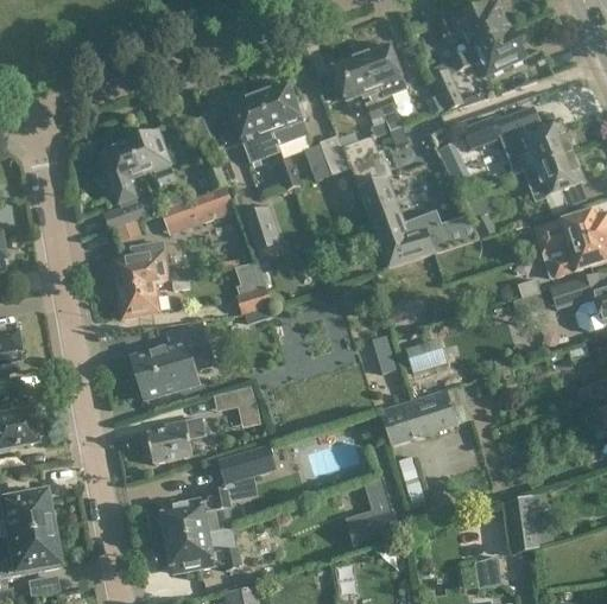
[(488,0),(436,24),(443,38),(443,37),(447,45),(456,40),(453,32),(455,32),(454,30),(463,25),(472,44),(509,26),(497,1),(491,5),(488,0)]
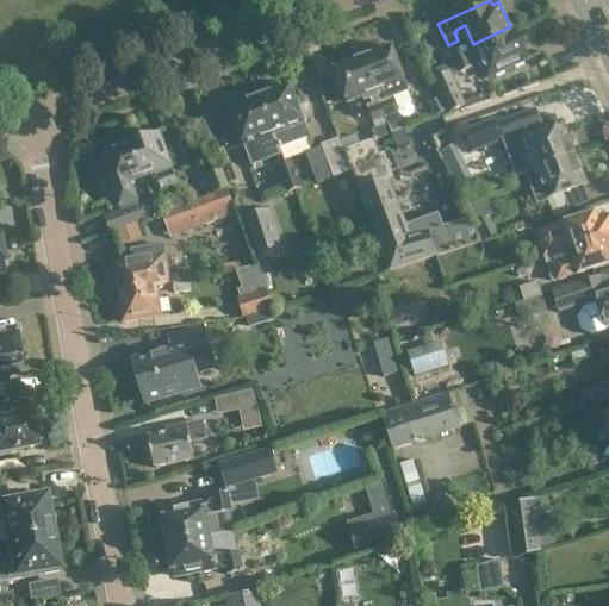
[(459,68),(480,57),(488,74),(527,56),(514,25),(510,26),(473,44),(452,54),(459,68)]
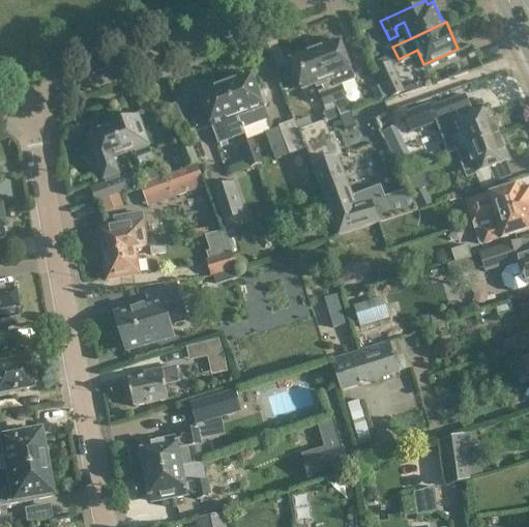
[(350,110),(344,94),(340,82),(353,77),(339,38),(335,39),(332,38),(326,40),(324,44),(321,45),(321,47),(315,50),(333,98),(335,106),(339,114),(350,110)]
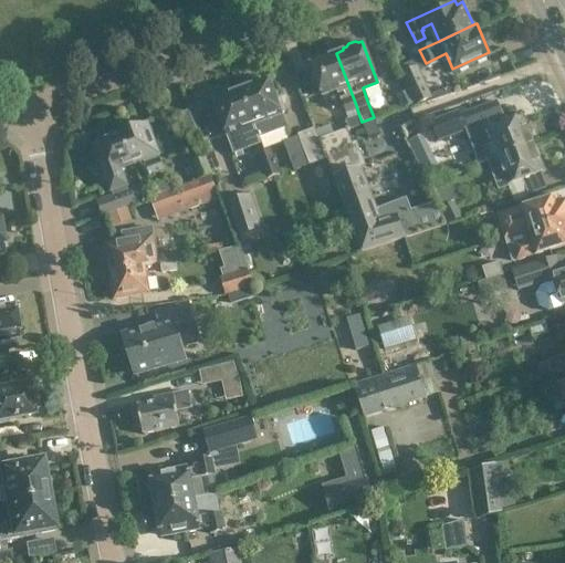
[(321,92),(335,86),(337,91),(343,89),(345,94),(339,96),(344,110),(356,105),(336,53),(328,55),(327,53),(324,55),(321,53),(313,56),(312,60),(309,61),(321,92)]
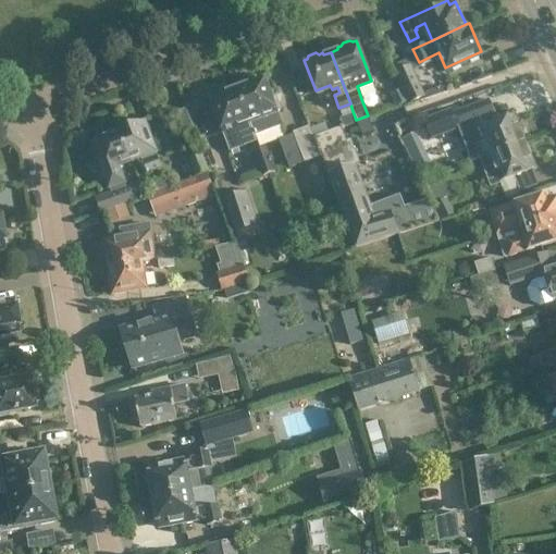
[(409,64),(394,71),(400,87),(407,99),(408,101),(423,94),(409,64)]
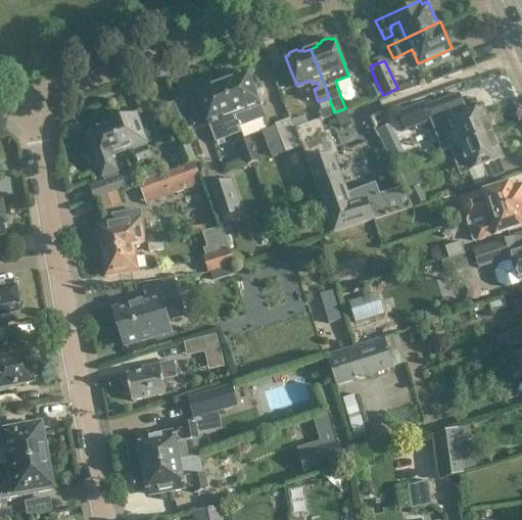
[(259,103),(263,100),(258,90),(254,90),(247,71),(235,76),(232,74),(226,77),(225,80),(222,81),(238,124),(264,114),(259,103)]
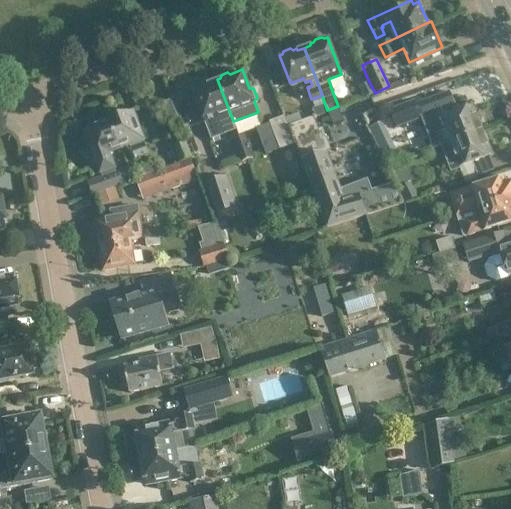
[(234,125),(233,121),(217,79),(214,80),(211,78),(205,81),(203,84),(192,88),(210,136),(224,131),(223,129),(234,125)]
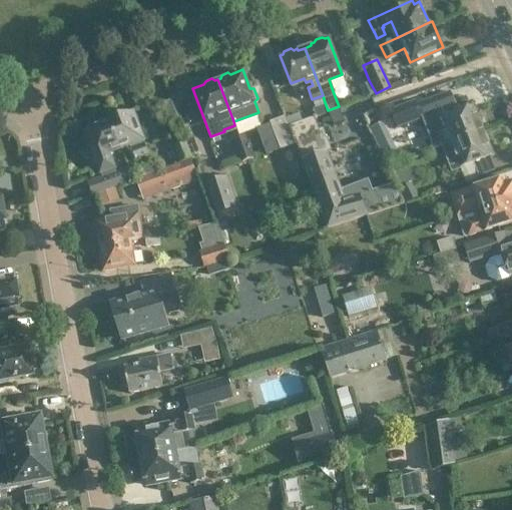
[(369,80),(359,84),(365,95),(375,91),(369,80)]
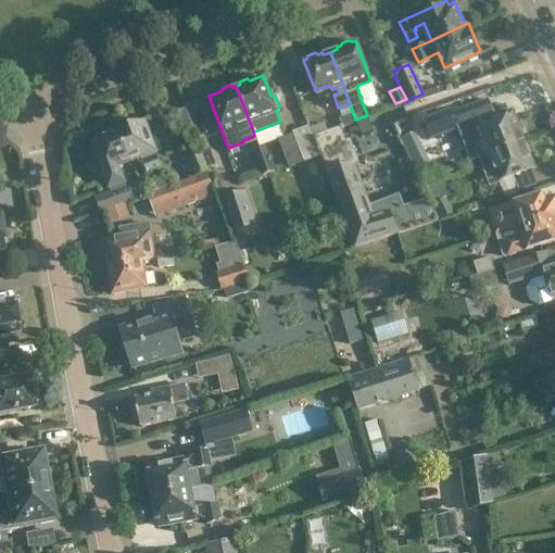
[(448,107),(421,115),(428,134),(454,124),(461,142),(467,160),(522,139),(521,137),(521,135),(522,133),(520,126),(517,125),(512,113),(479,125),(476,115),(486,112),(480,99),(450,111),(448,107)]
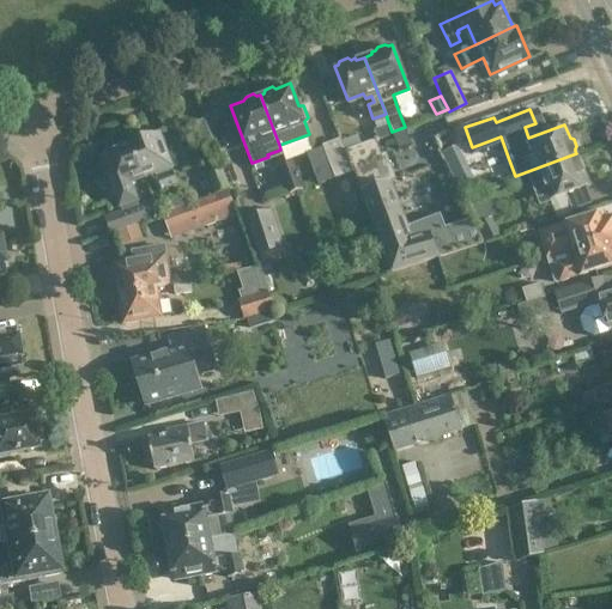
[(388,122),(374,128),(377,138),(392,132),(388,122)]
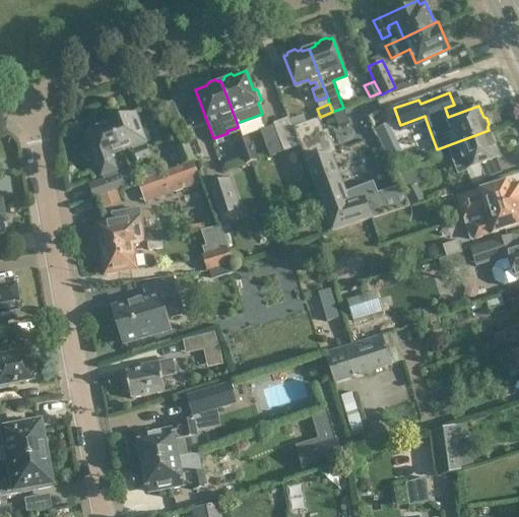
[(149,153),(133,111),(111,119),(122,147),(130,144),(136,159),(149,153)]
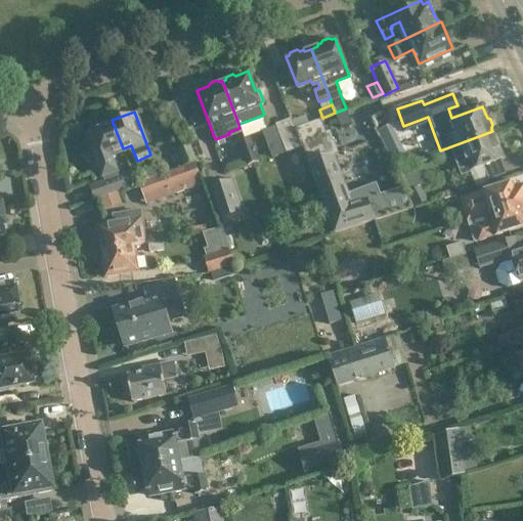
[(300,144),(290,117),(276,122),(287,149),(300,144)]
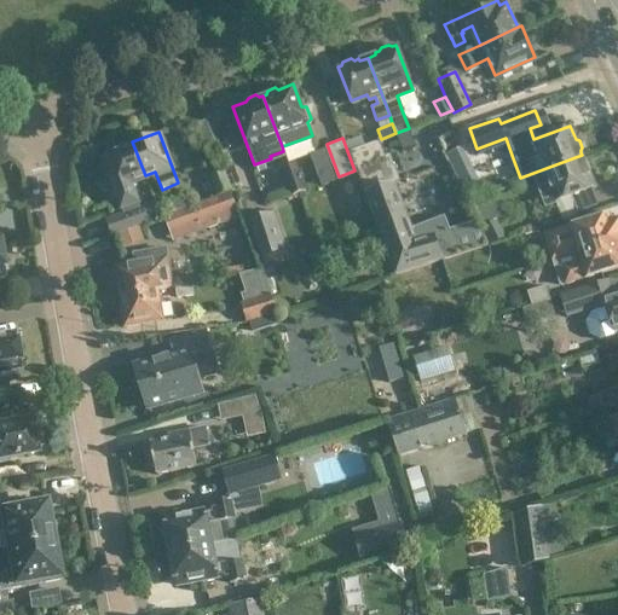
[(396,272),(460,251),(484,243),(475,219),(433,232),(410,226),(393,180),(377,139),(350,150),(396,272)]
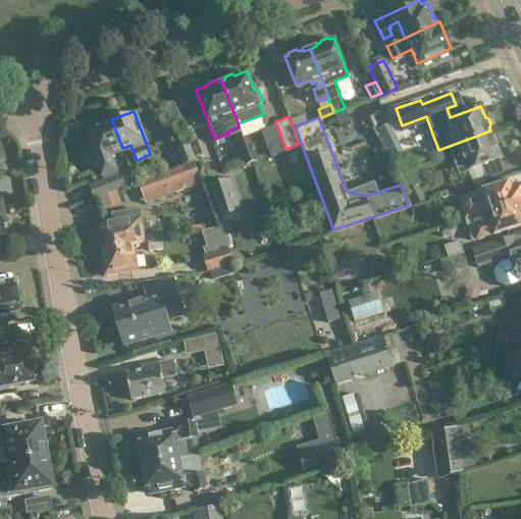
[(109,153),(122,148),(111,119),(89,128),(94,143),(91,145),(103,178),(110,175),(114,188),(134,182),(129,169),(119,173),(119,172),(117,173),(109,153)]
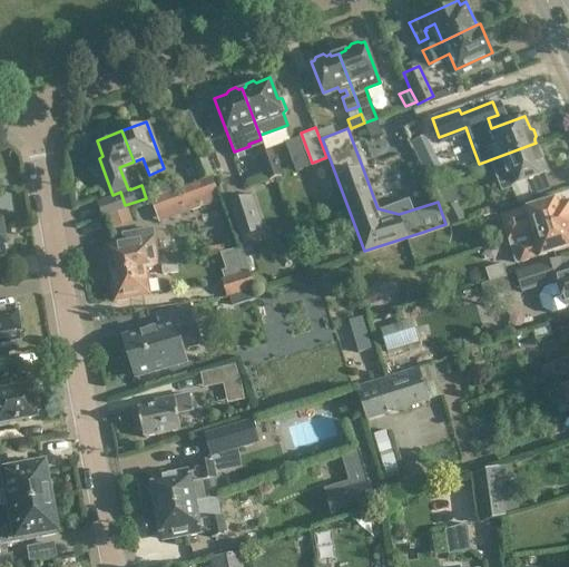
[(501,156),(489,160),(500,188),(546,170),(541,158),(542,155),(540,147),(537,146),(536,143),(501,156)]
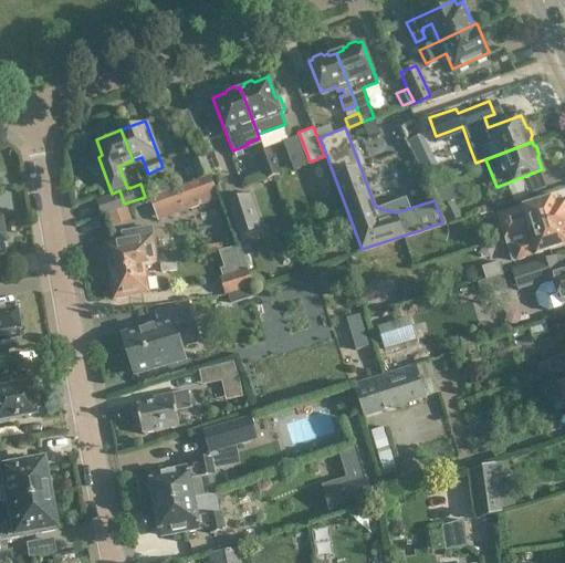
[(275,159),(270,146),(257,152),(261,164),(275,159)]
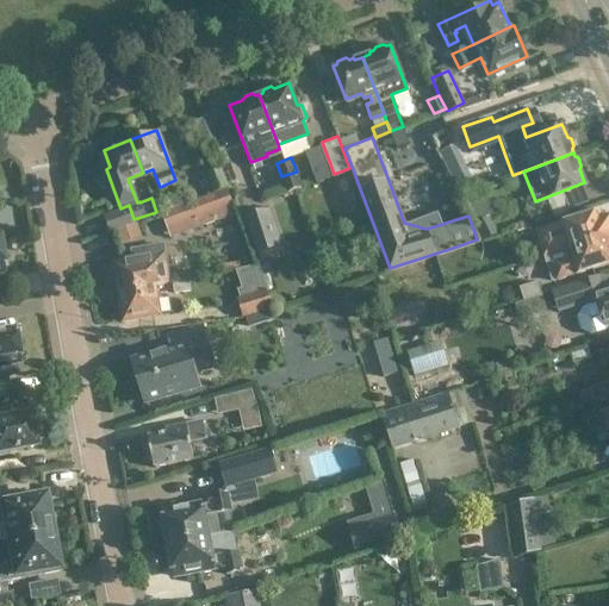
[(213,189),(228,185),(221,166),(206,170),(213,189)]
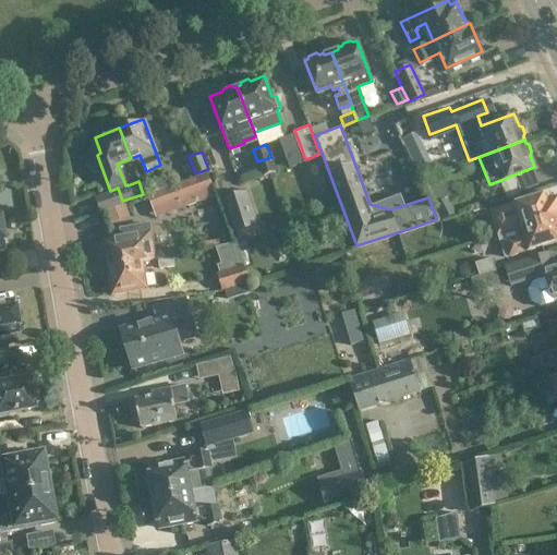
[(413,157),(422,177),(435,170),(426,152),(413,157)]
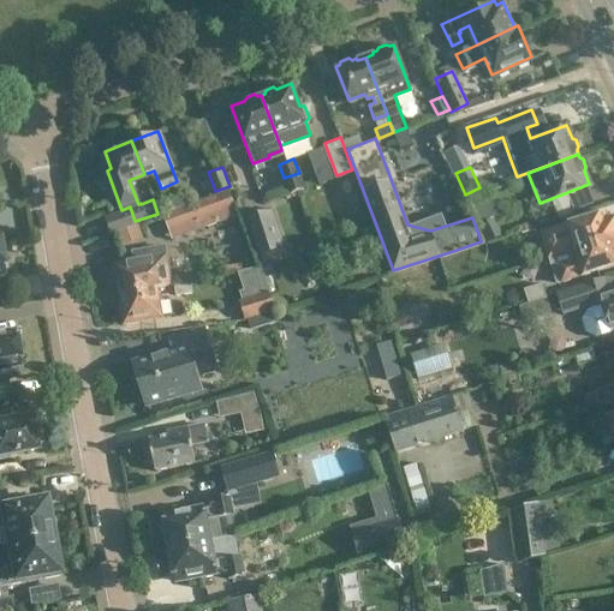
[(304,186),(299,173),(284,178),(288,192),(304,186)]
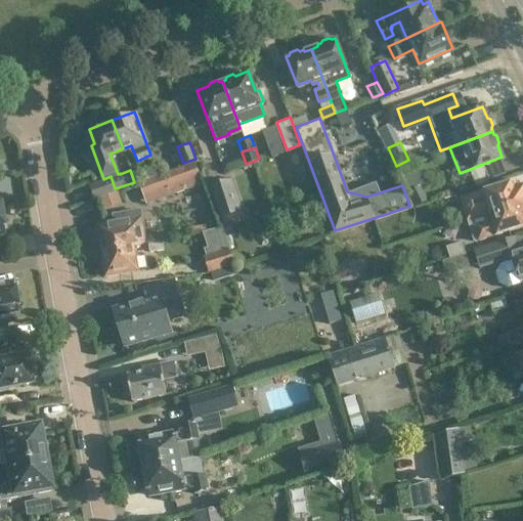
[(193,162),(139,181),(144,197),(169,187),(170,192),(201,182),(193,162)]
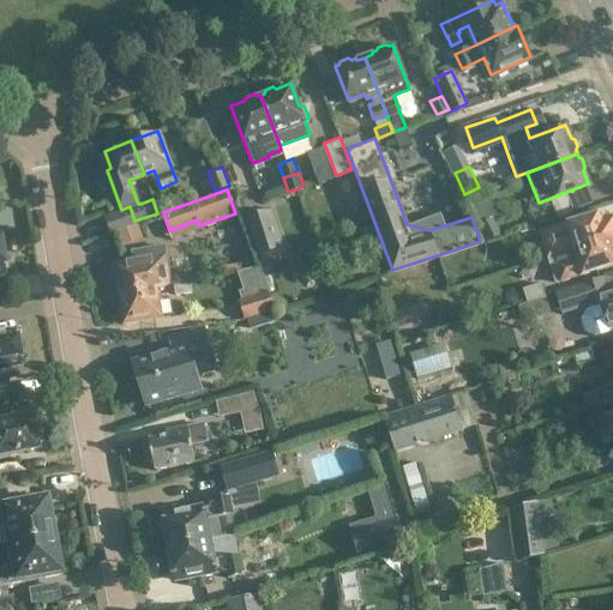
[(110,230),(134,221),(130,206),(121,210),(104,216),(110,230)]
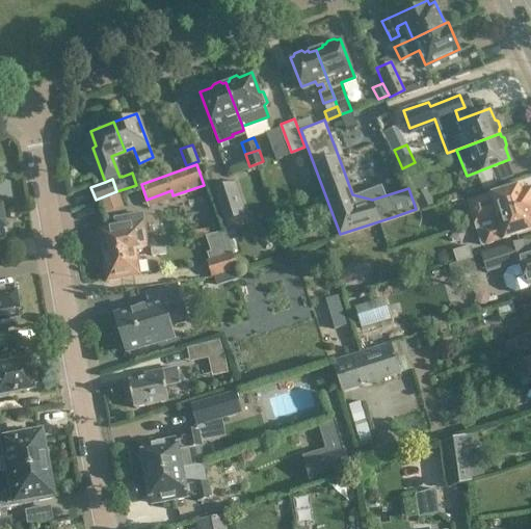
[(212,189),(222,220),(245,213),(235,182),(212,189)]
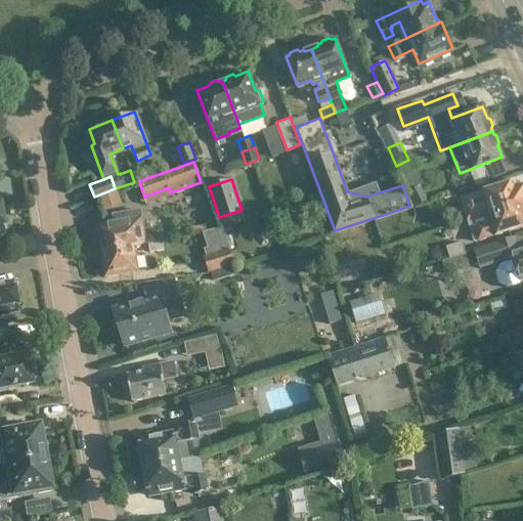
[(520,183),(516,184),(515,179),(461,197),(467,218),(522,200),(522,187),(520,186),(520,183)]
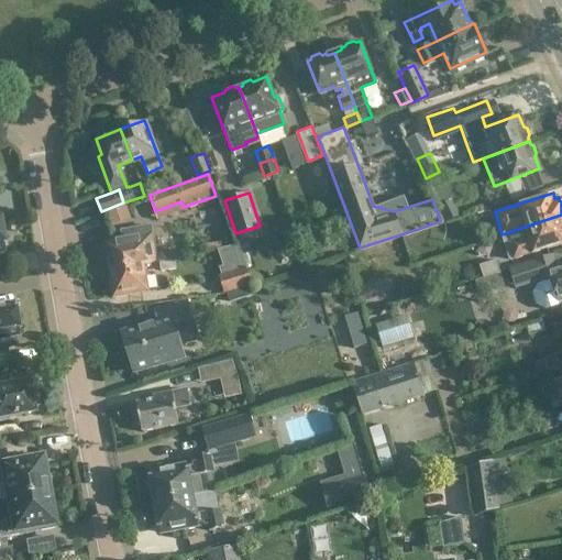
[(460,213),(452,197),(439,202),(447,219),(460,213)]
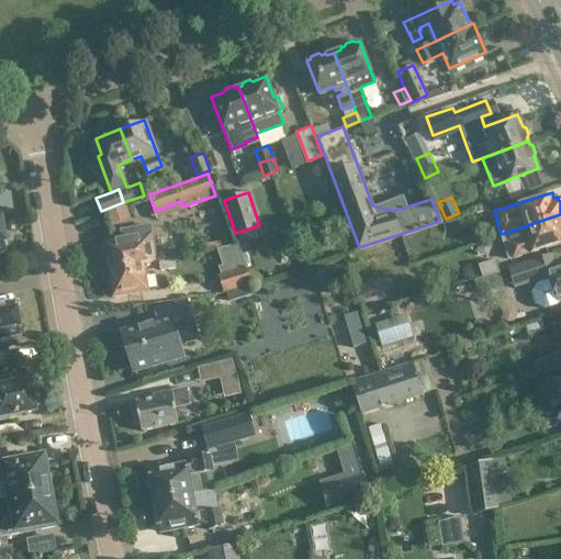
[(560,214),(501,234),(507,256),(512,255),(512,256),(560,239),(560,214)]
